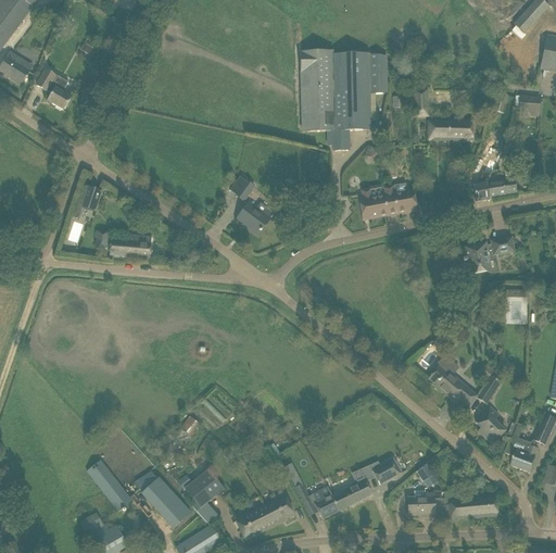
[(0,0),(0,46),(34,0),(0,0)]
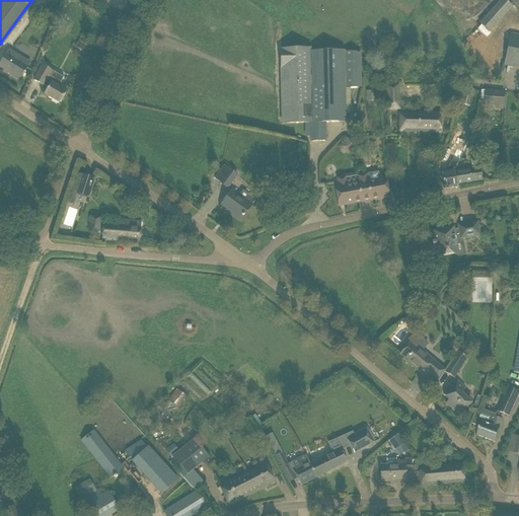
[(490,28),(512,4),(507,0),(496,0),(479,19),(490,28)]
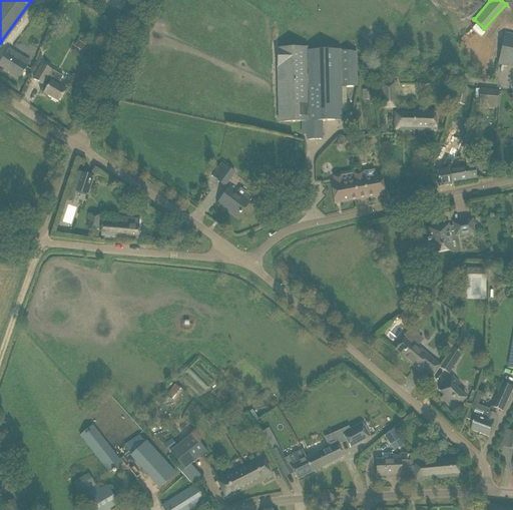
[(512,45),(492,41),(488,60),(512,65),(512,45)]
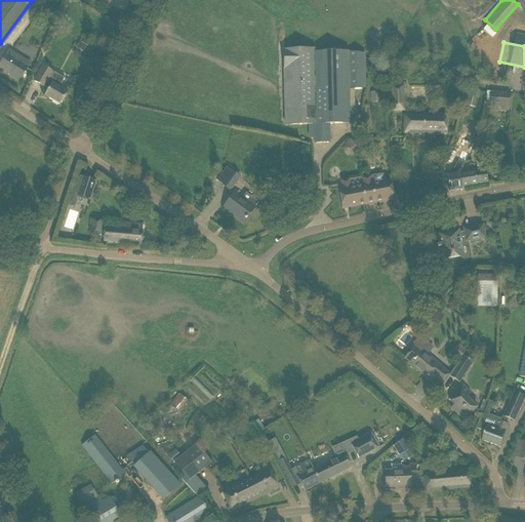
[(355,111),(354,86),(366,86),(365,50),(349,49),(349,48),(315,49),(314,46),(283,47),(285,122),(308,122),(309,135),(313,135),(313,142),(328,141),(328,121),(349,121),(349,111),(355,111)]
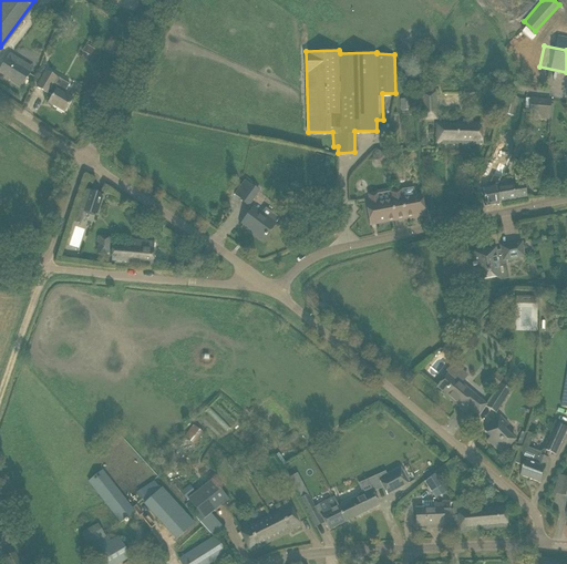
[(21,85),(30,71),(14,61),(17,57),(9,52),(0,67),(0,69),(13,78),(12,80),(21,85)]
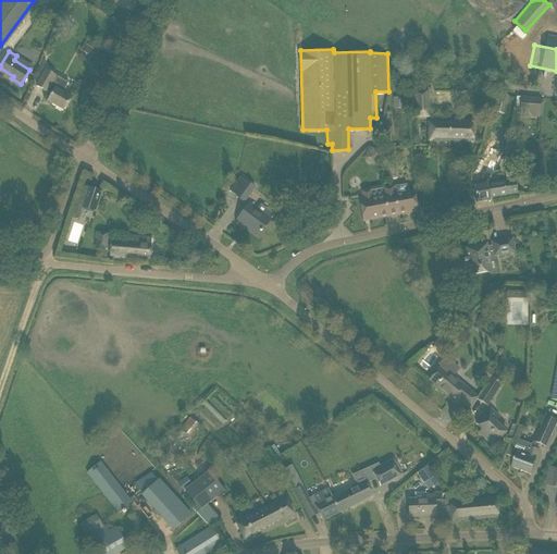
[(69,79),(46,66),(36,83),(47,89),(51,91),(47,99),(63,108),(71,95),(62,90),(69,79)]
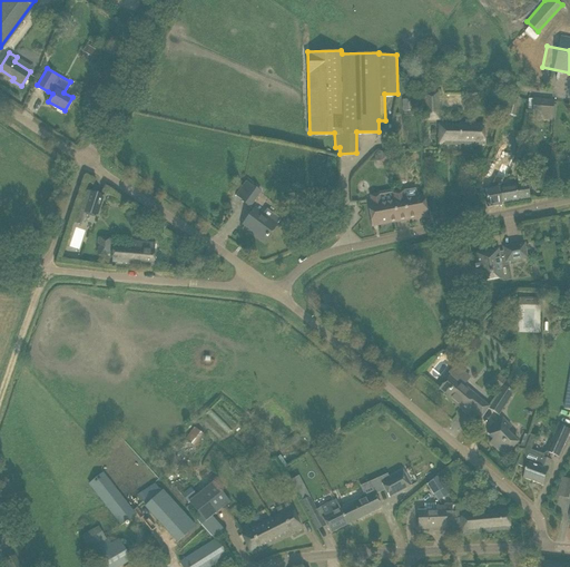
[(440,117),(439,89),(426,89),(426,87),(424,87),(424,76),(413,76),(415,91),(418,91),(418,113),(424,113),(424,117),(440,117)]
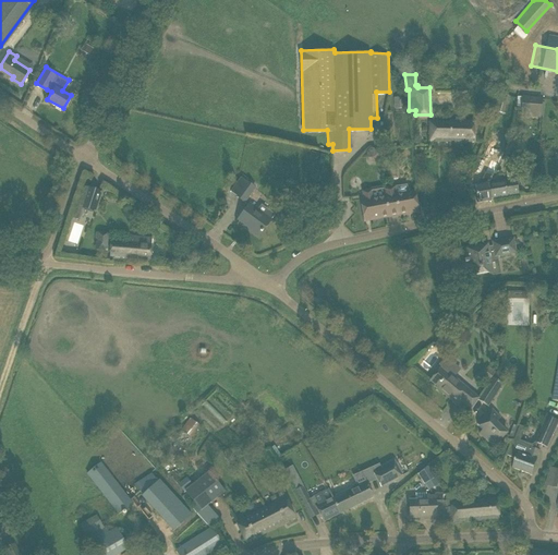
[(499,91),(494,108),(506,111),(509,99),(516,100),(519,91),(509,88),(508,93),(499,91)]
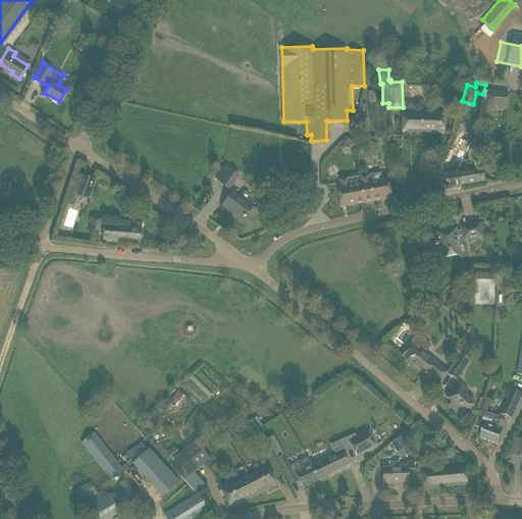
[(507,90),(488,89),(484,89),(483,98),(487,99),(487,106),(506,108),(507,90)]
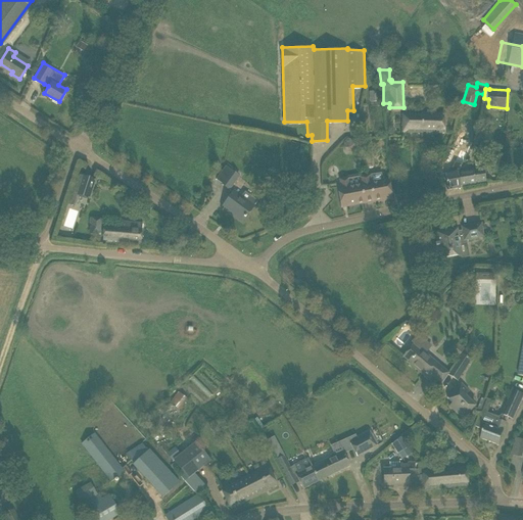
[(403,130),(444,131),(444,112),(403,112),(403,130)]
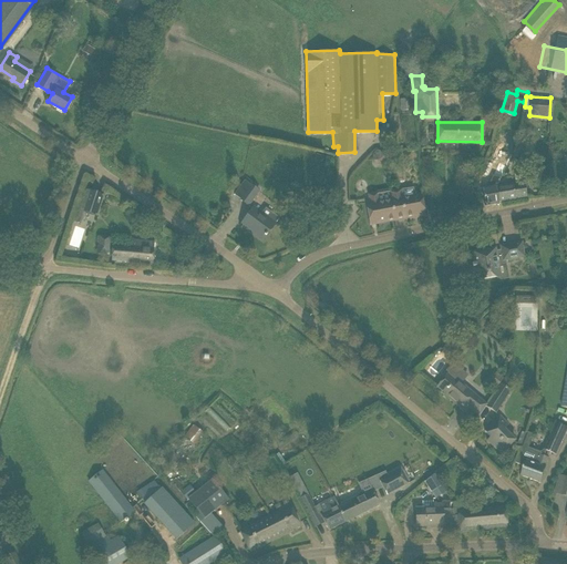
[(491,184),(482,186),(485,203),(500,201),(497,184),(497,183),(502,174),(514,150),(506,146),(503,152),(497,163),(490,180),(491,184)]
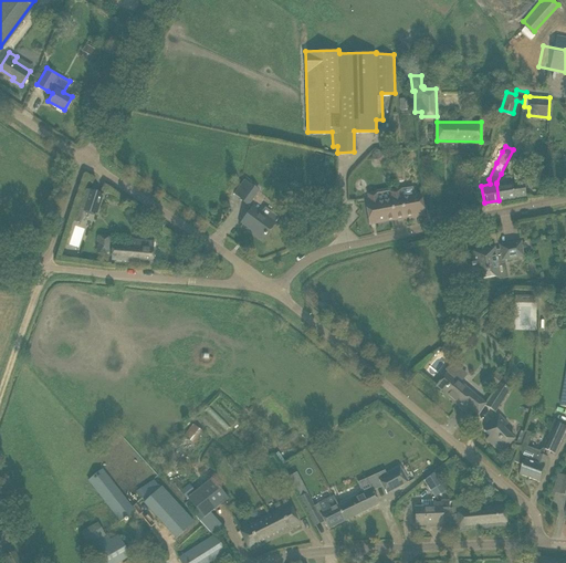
[(232,191),(239,196),(251,180),(242,176),(232,191)]
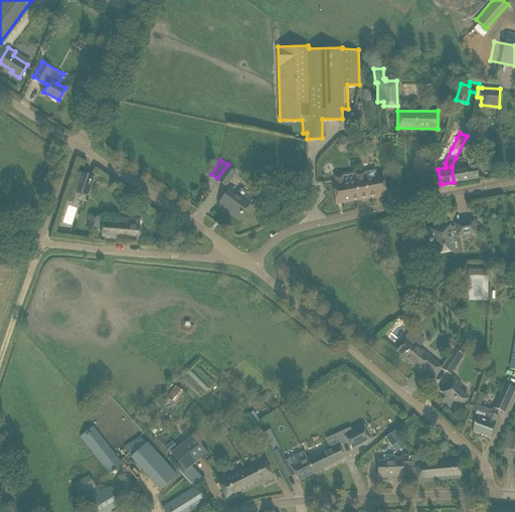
[(475,163),(452,167),(454,182),(478,178),(476,168),(475,163)]
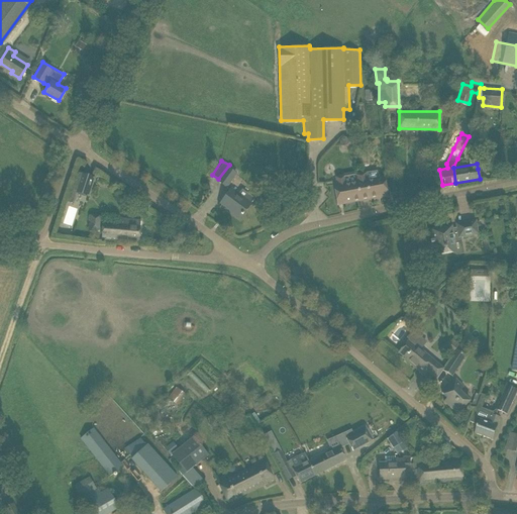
[(226,185),(236,171),(229,165),(218,179),(226,185)]
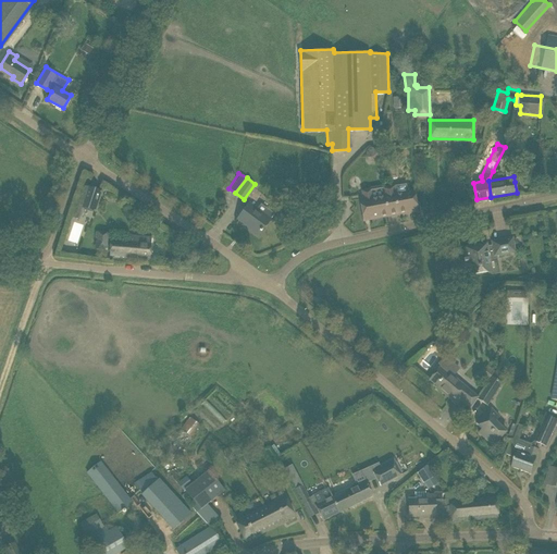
[(418,209),(413,191),(408,192),(406,182),(394,184),(383,186),(387,214),(418,209)]
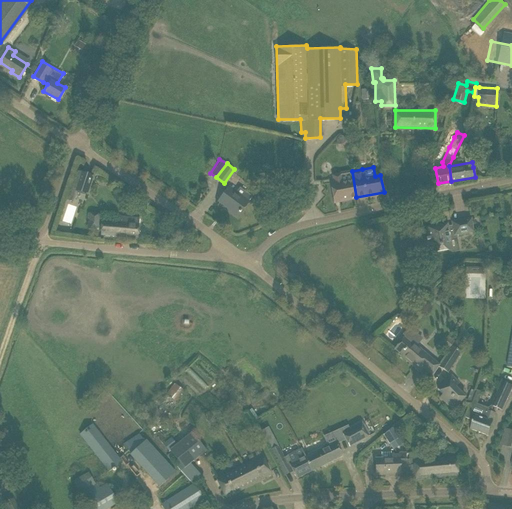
[(87,192),(89,184),(92,174),(75,169),(69,186),(87,192)]
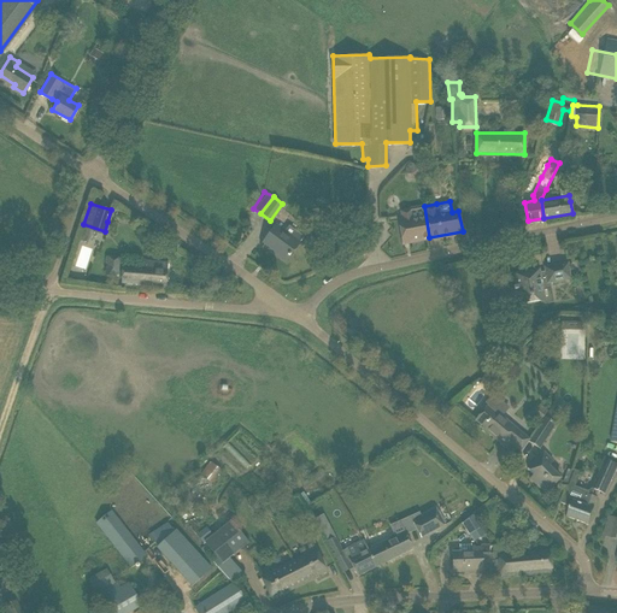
[(429,237),(424,206),(421,204),(410,205),(409,208),(401,210),(404,220),(399,220),(400,230),(403,242),(429,237)]
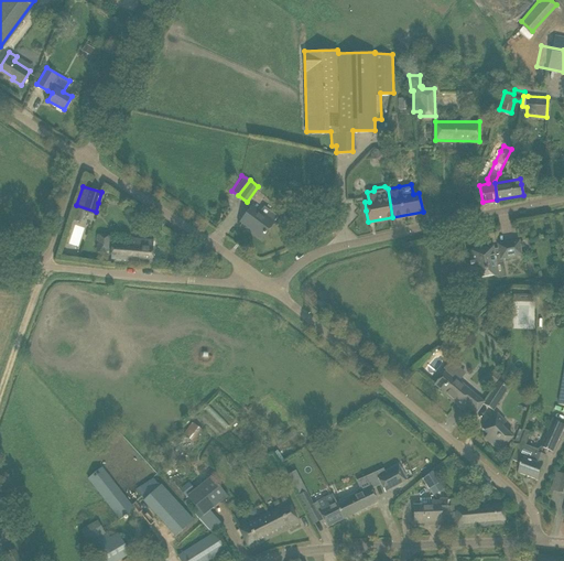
[(263,204),(260,209),(251,204),(246,213),(239,222),(247,227),(248,226),(261,236),(278,214),(263,204)]
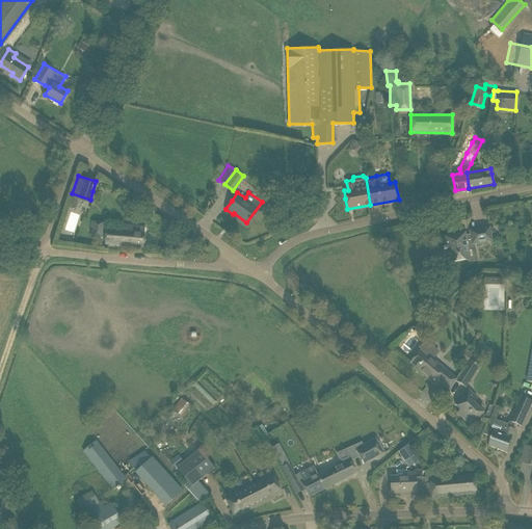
[(103,233),(105,233),(105,242),(143,245),(144,225),(125,223),(125,229),(106,228),(103,228),(104,219),(94,219),(92,235),(102,236),(103,233)]
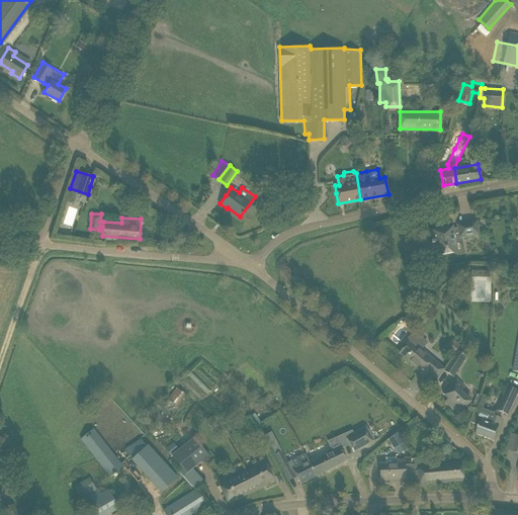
[(463,239),(462,235),(479,233),(477,220),(457,223),(457,226),(452,227),(452,225),(431,228),(433,240),(431,241),(431,242),(422,243),(424,255),(435,253),(435,255),(456,251),(454,240),(463,239)]
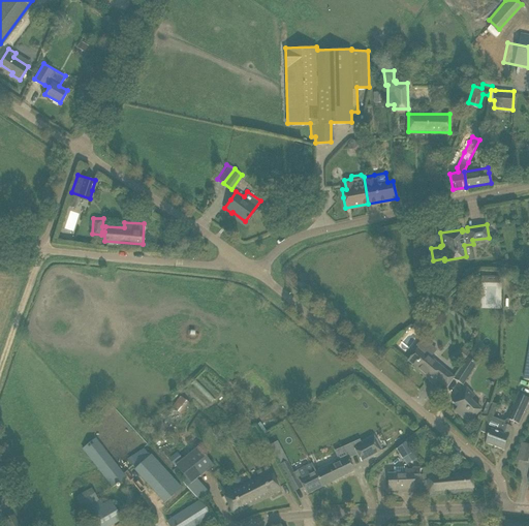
[(413,365),(433,382),(443,370),(437,366),(439,363),(418,345),(407,358),(414,364),(413,365)]
